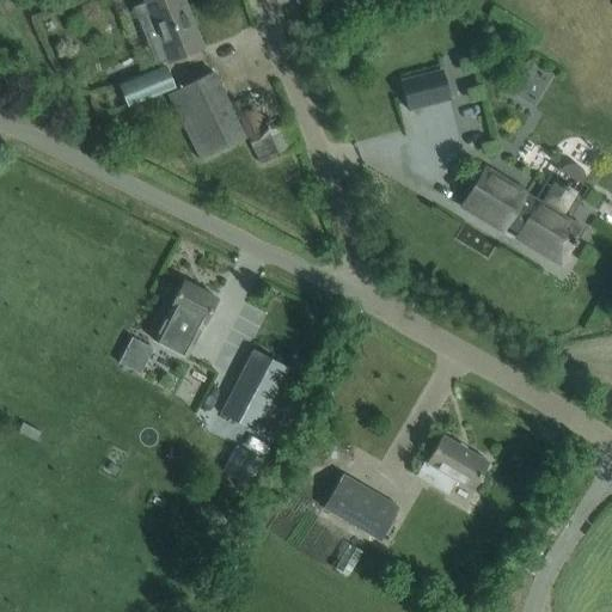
[(167,61),(201,47),(181,0),(144,0),(144,1),(132,7),(154,65),(166,60),(167,61)]
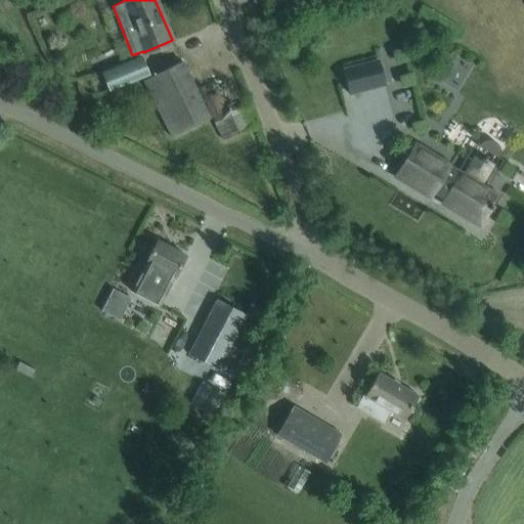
[(147,74),(140,57),(101,73),(108,90),(147,74)]
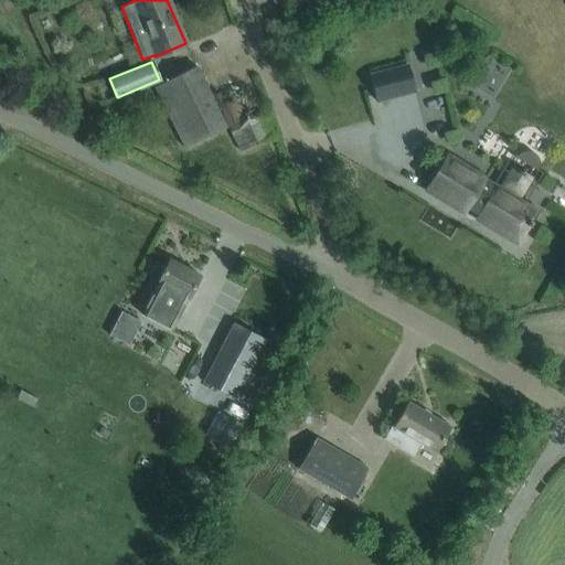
[(195,66),(153,86),(184,148),(225,127),(195,66)]
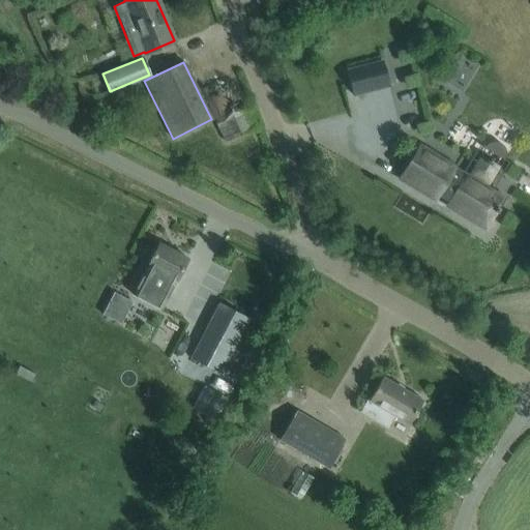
[(346,71),(352,95),(364,91),(358,67),(346,71)]
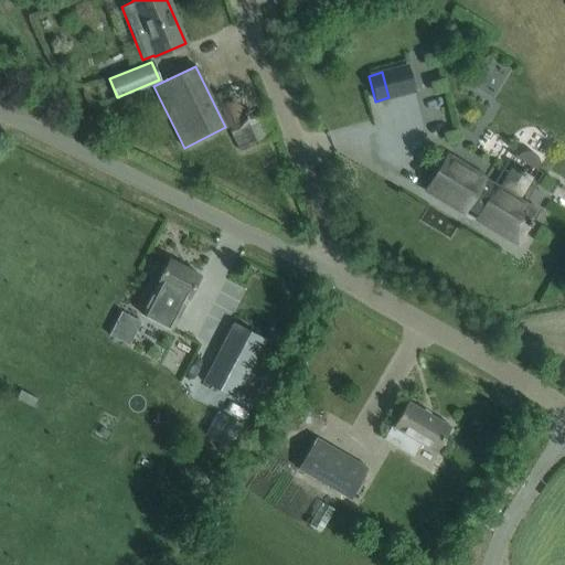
[(213,95),(240,151),(274,136),(265,117),(267,116),(266,115),(265,116),(248,78),(213,95)]
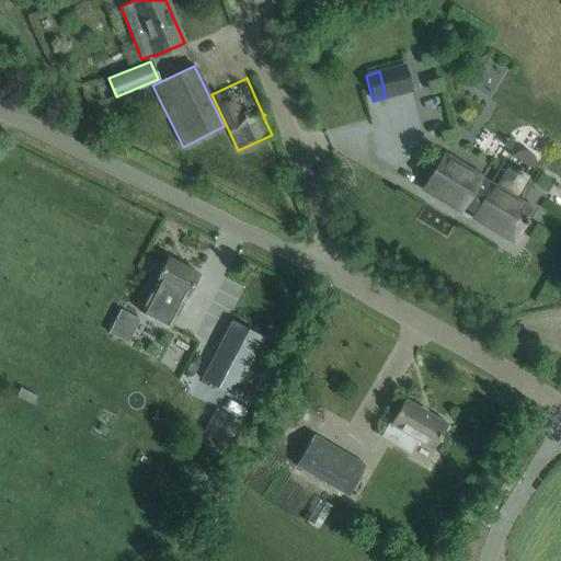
[(443,153),(422,189),(460,210),(464,205),(474,213),(472,216),(513,241),(523,224),(525,225),(528,220),(526,218),(531,209),(480,178),(481,176),(480,175),(487,164),(450,144),(444,155),(443,153)]
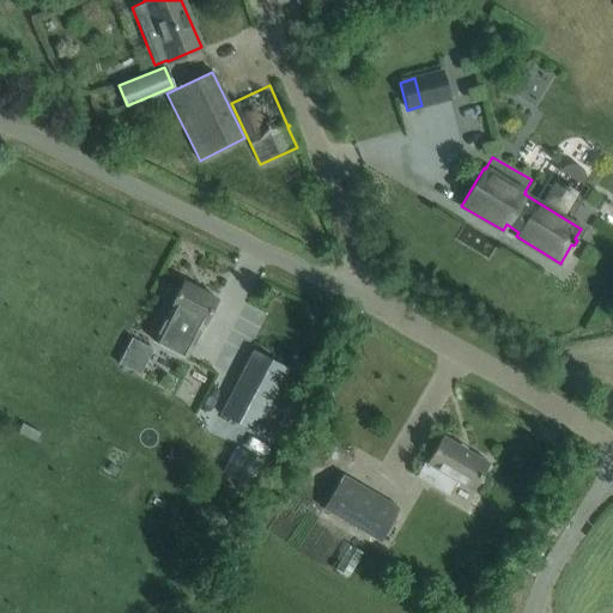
[(183,281),(170,308),(169,307),(152,340),(186,357),(186,356),(184,356),(201,323),(202,325),(216,298),(183,281)]
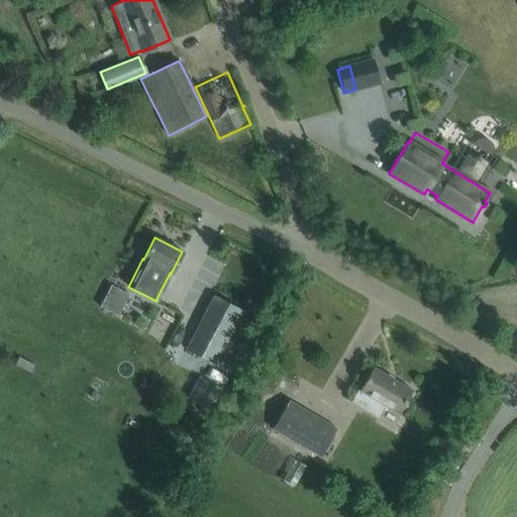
[(131,309),(148,313),(150,306),(133,302),(135,294),(116,289),(110,315),(129,319),(131,309)]
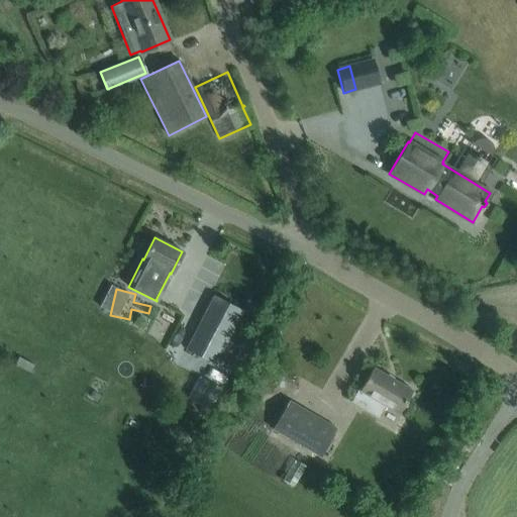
[(215,363),(219,365),(238,326),(235,324),(242,310),(213,295),(185,349),(214,364),(215,363)]
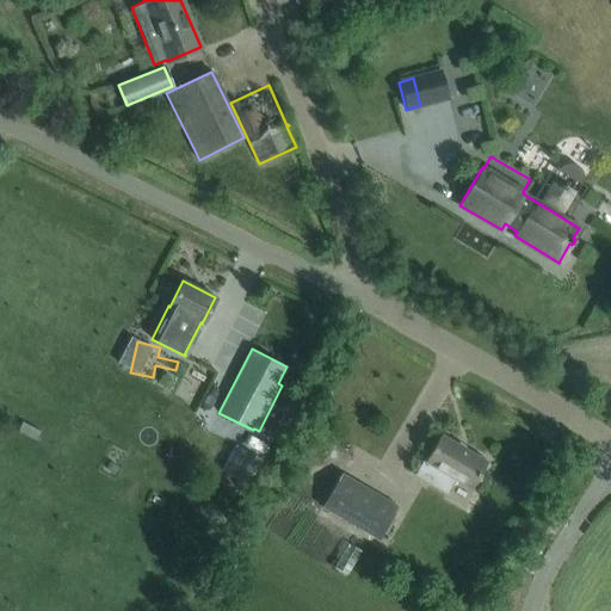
[(440,434),(424,461),(417,474),(446,491),(454,479),(471,488),(487,461),(440,434)]
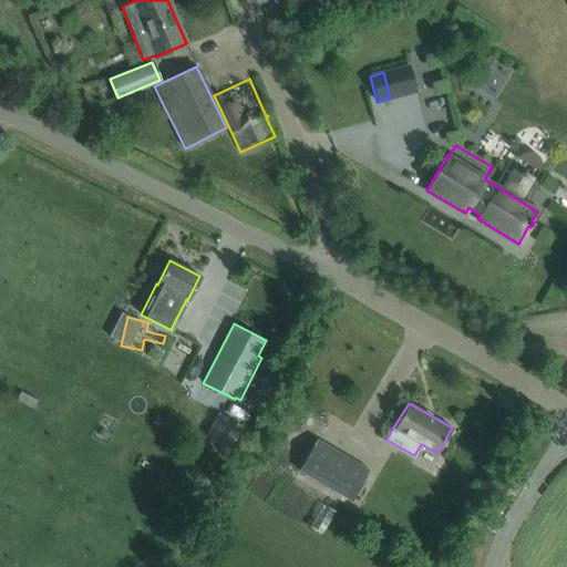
[(234,452),(245,426),(225,418),(214,443),(234,452)]
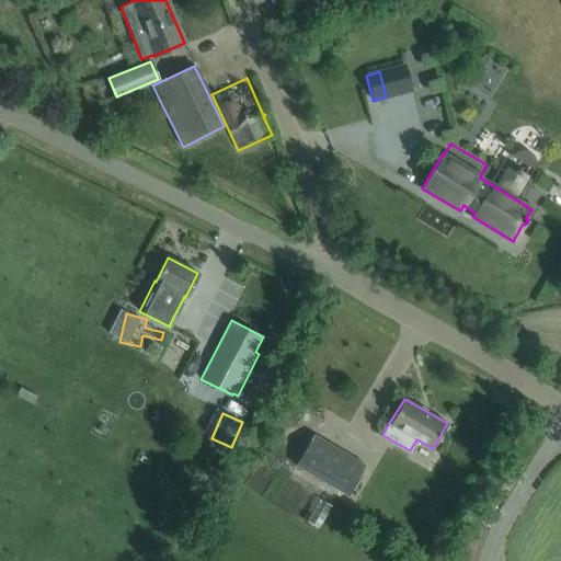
[(365,466),(312,434),(295,465),(347,495),(365,466)]
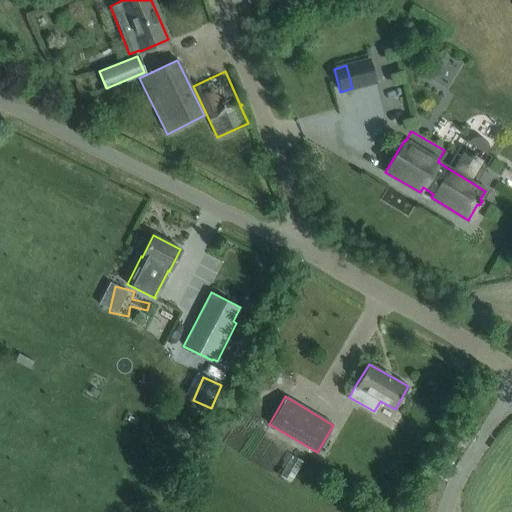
[(297,485),(309,465),(299,459),(287,479),(297,485)]
